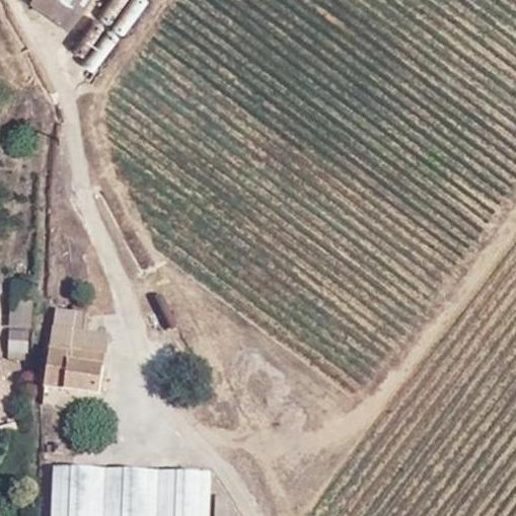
[(33,0),(65,24),(81,0),(33,0)]
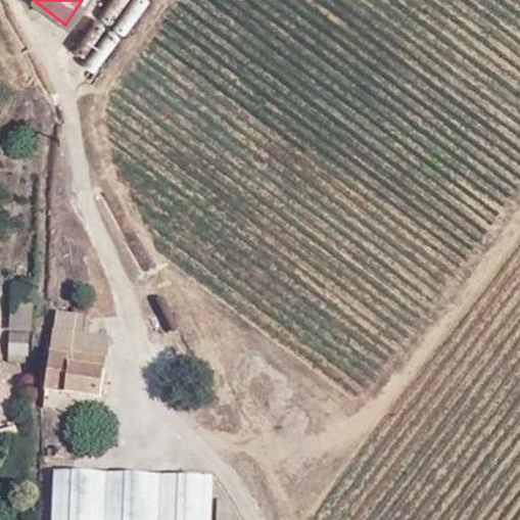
[(98,67),(144,0),(106,0),(98,12),(109,20),(84,58),(98,67)]
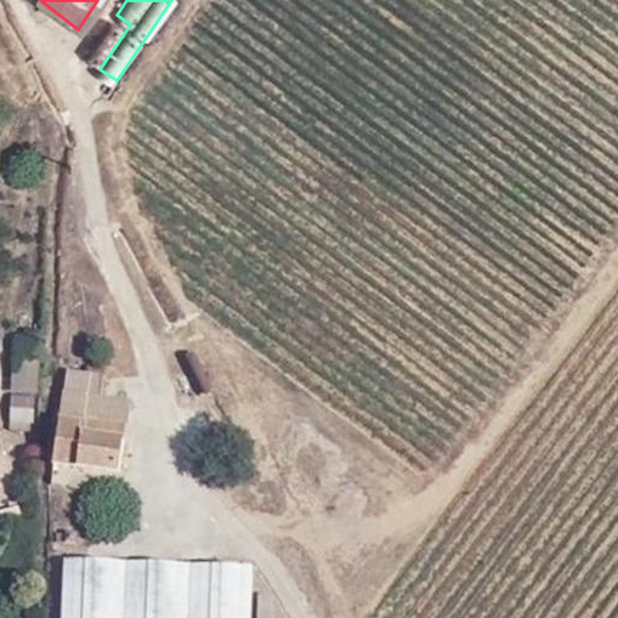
[(12,355),(13,426),(38,425),(37,353),(12,355)]
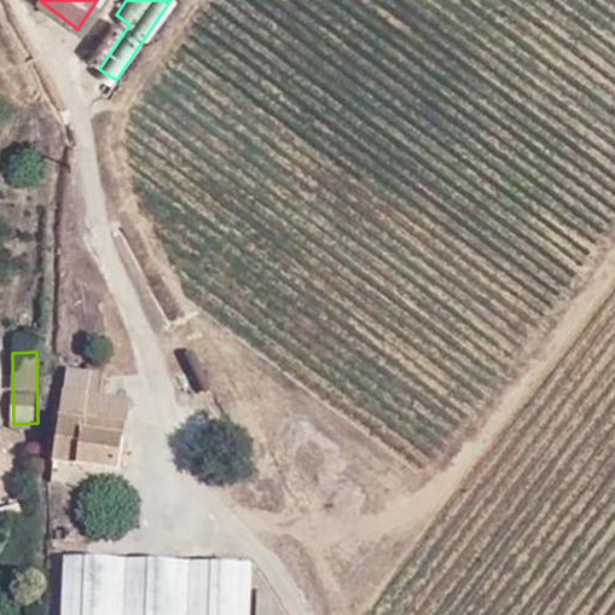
[(100,386),(103,370),(67,363),(51,457),(116,469),(128,390),(100,386)]
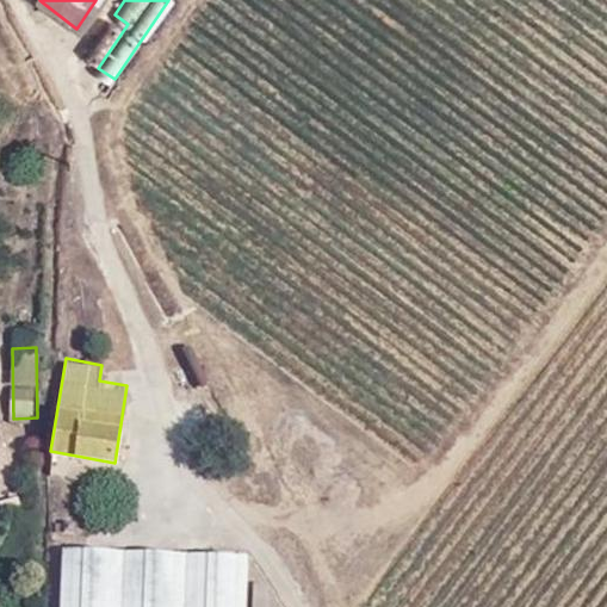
[(0,420),(0,464),(12,462),(1,420),(0,420)]
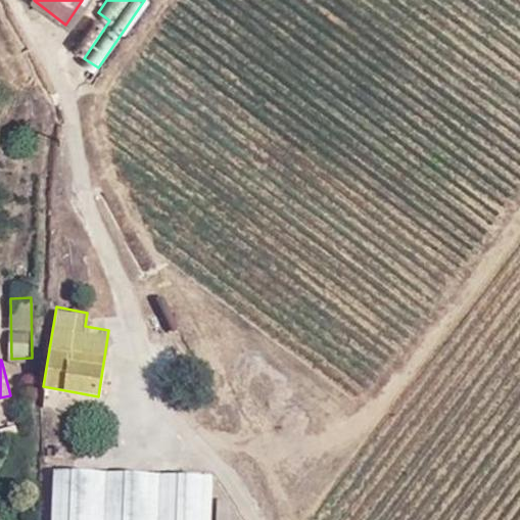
[(54,468),(52,519),(209,519),(211,475),(54,468)]
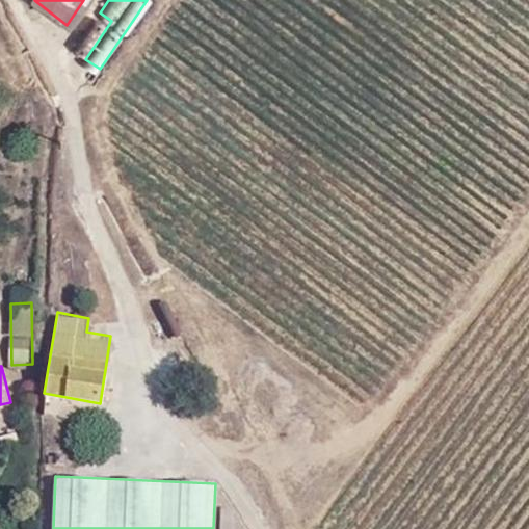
[(248,528),(237,507),(225,507),(223,528),(248,528)]
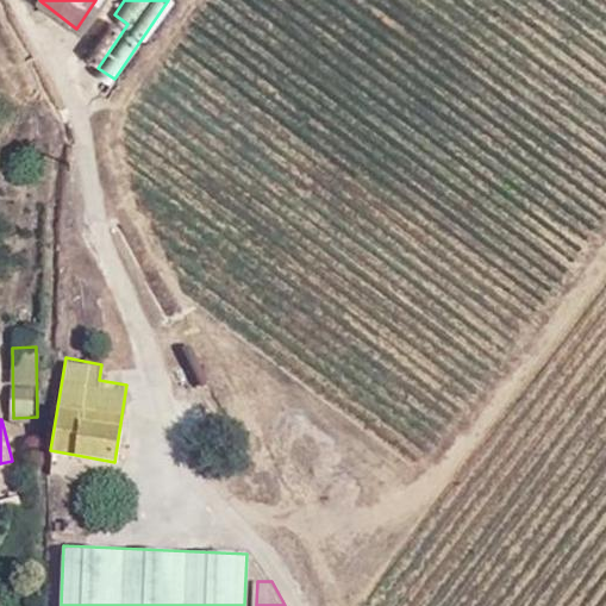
All buildings are outlined.
